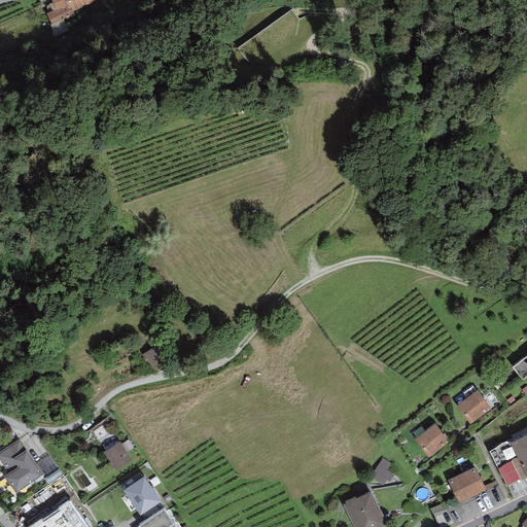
[(50,0),(53,3),(49,4),(53,11),(46,14),(50,25),(64,19),(64,21),(76,15),(74,11),(95,2),(94,0),(50,0)]
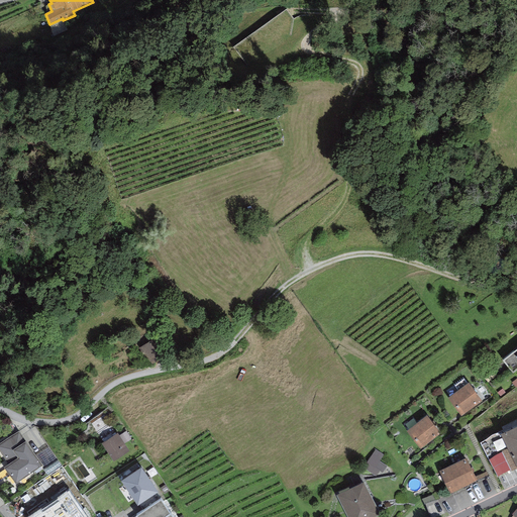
[(286,10),(234,45),(248,68),(291,37),(294,19),(286,10)]
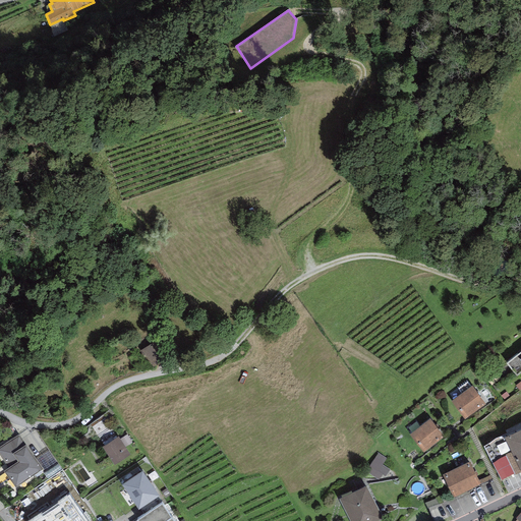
[(63,20),(63,18),(50,24),(49,25),(54,38),(68,31),(63,20)]
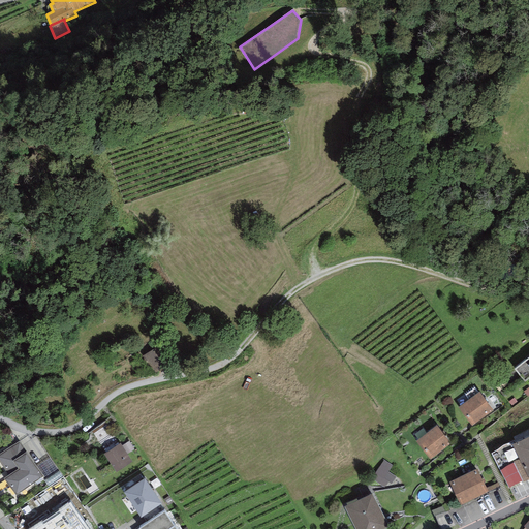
[(157,347),(142,356),(145,362),(147,361),(154,373),(167,366),(157,347)]
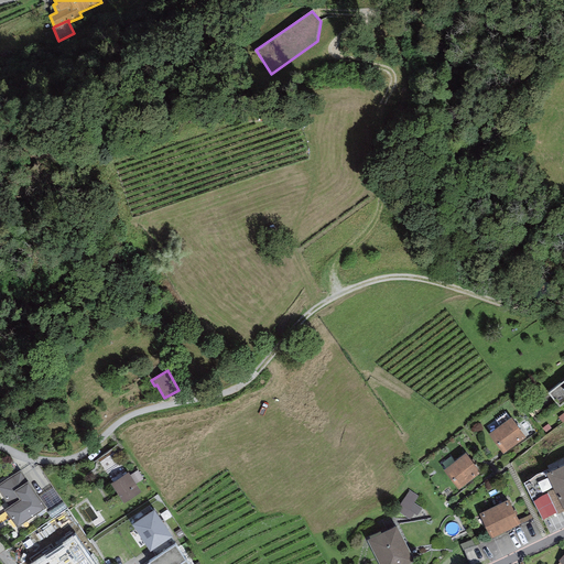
[(563,380),(549,393),(560,408),(563,404),(563,380)]
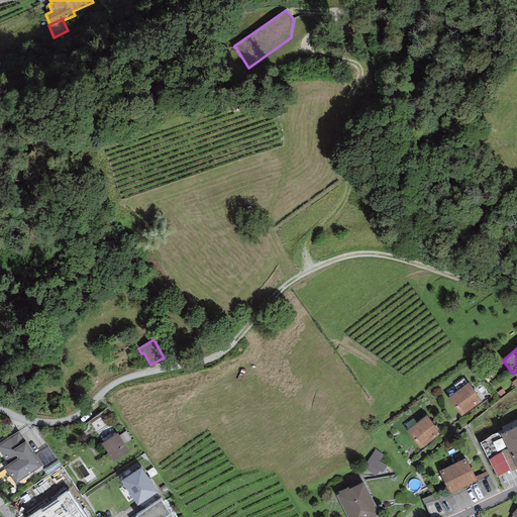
[(482,401),(469,383),(447,398),(460,417),(482,401)]
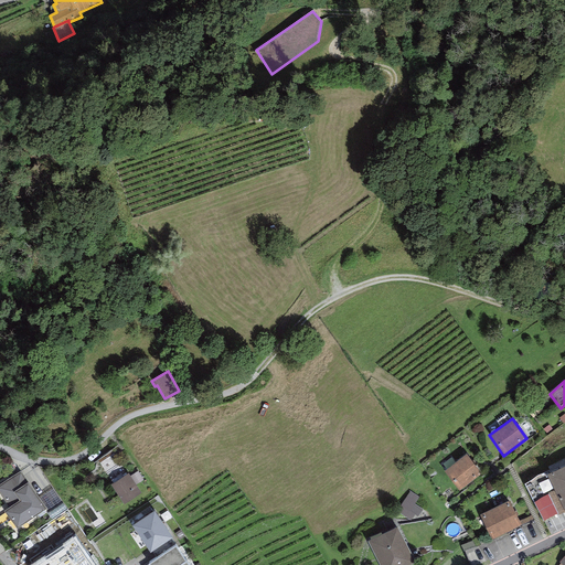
[(554,432),(548,425),(543,429),(547,436),(554,432)]
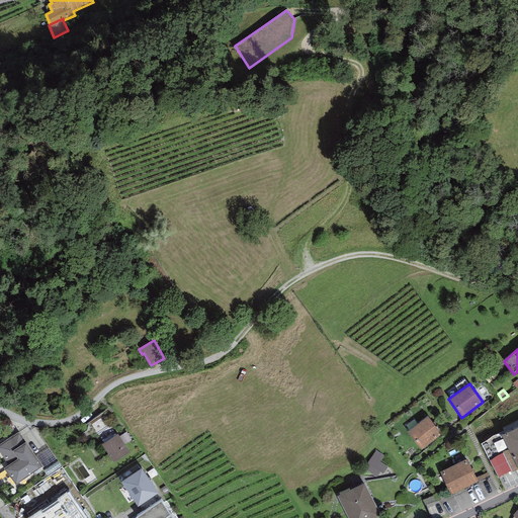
[(428,417),(407,432),(421,450),(440,436),(438,434),(440,432),(428,417)]
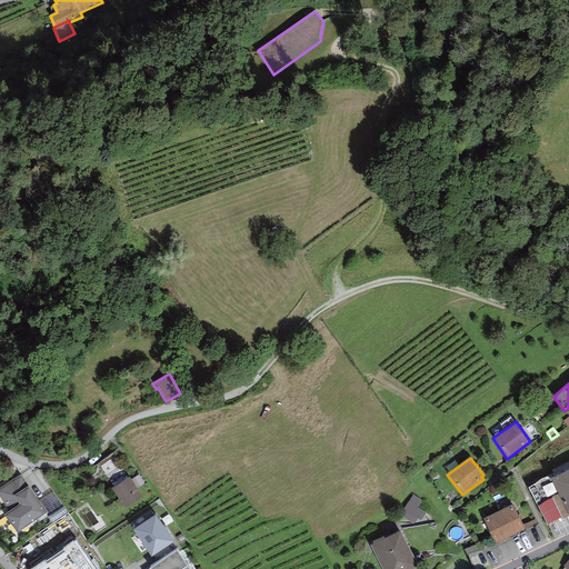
[(562,519),(568,516),(568,469),(551,478),(558,493),(552,497),(552,498),(562,517),(562,519)]
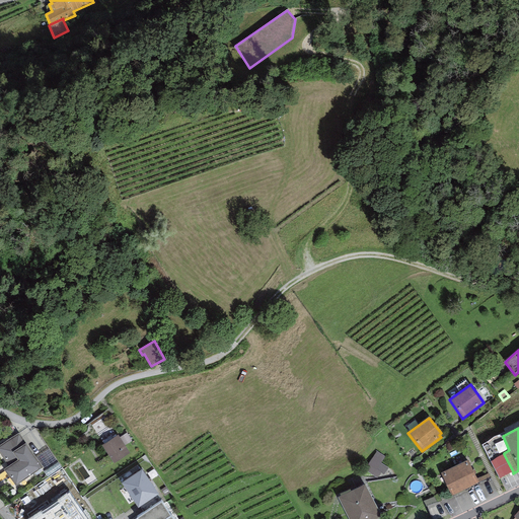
[(19,433),(0,445),(0,453),(8,466),(3,469),(15,487),(43,467),(36,458),(19,433)]
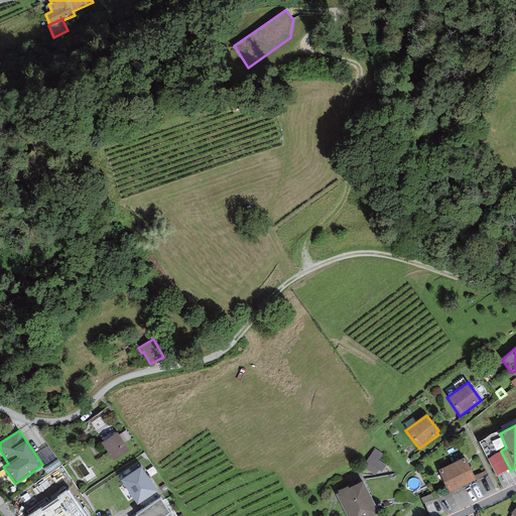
[(126,430),(119,435),(124,443),(131,438),(126,430)]
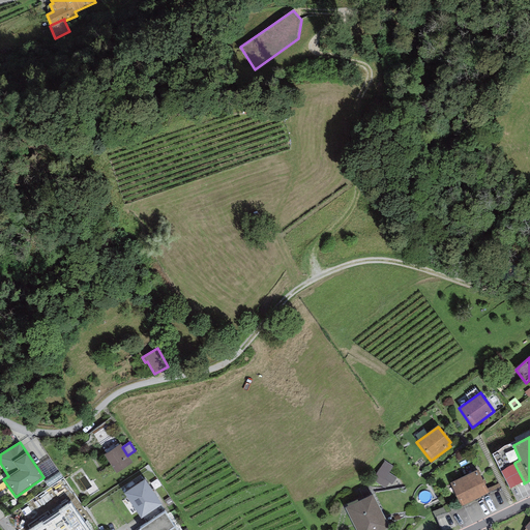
[(120,444),(104,454),(116,473),(133,463),(127,455),(122,447),(120,444)]
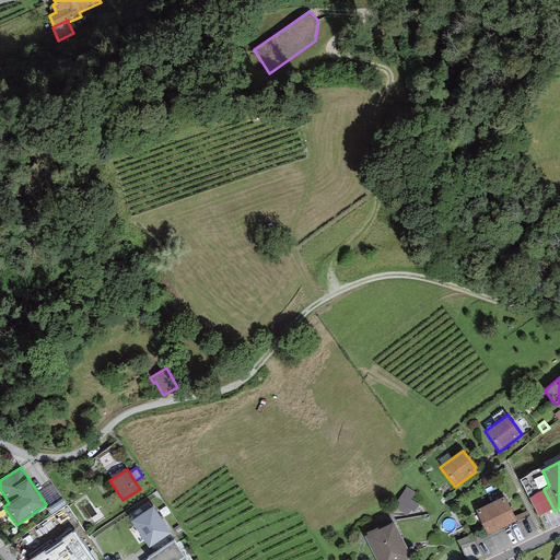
[(53,485),(39,494),(46,504),(48,508),(61,499),(53,485)]
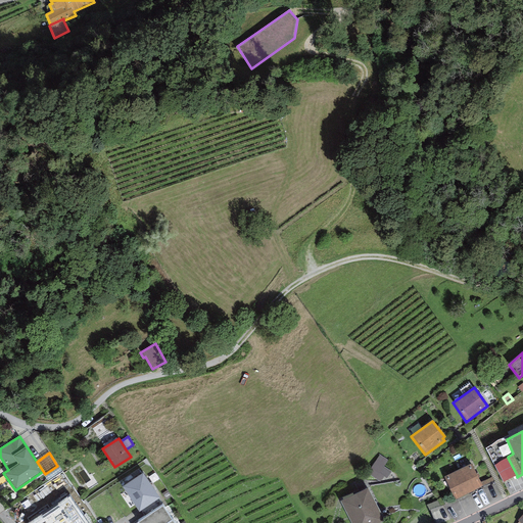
[(387,461),(380,456),(368,473),(380,482),(384,477),(386,479),(391,472),(383,467),(387,461)]
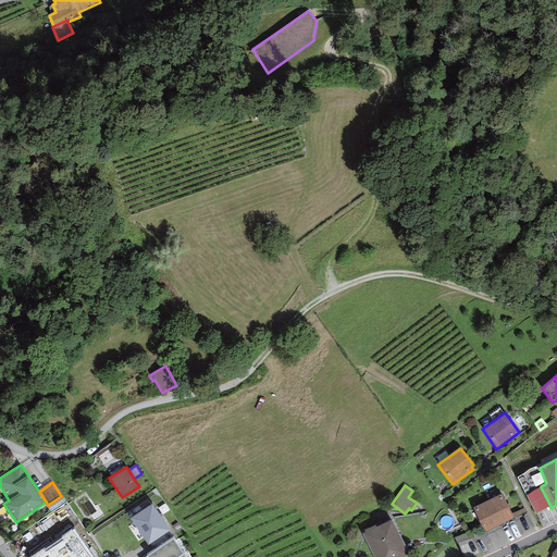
[(551,506),(541,487),(527,495),(535,514),(551,506)]
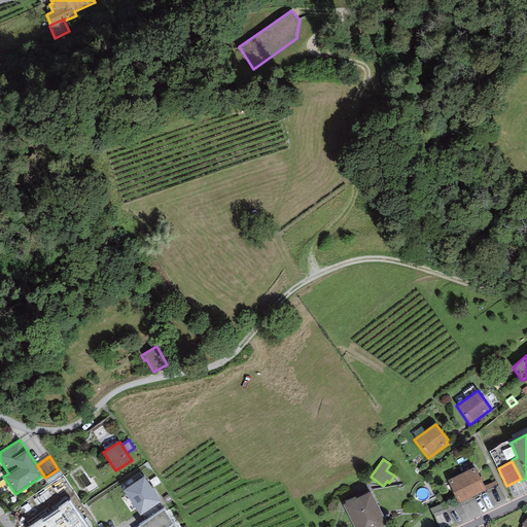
[(461,473),(472,496),(486,490),(475,467),(461,473)]
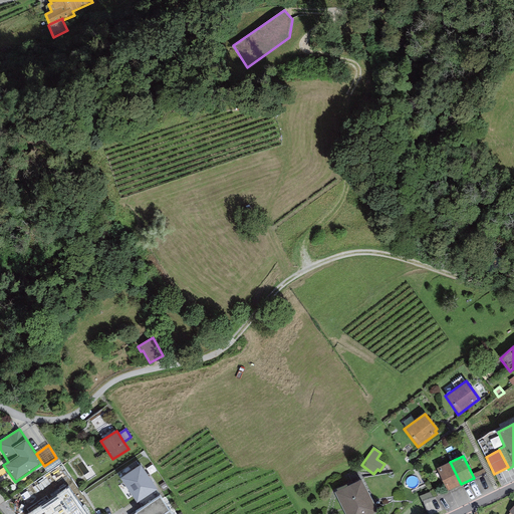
[(461,484),(450,462),(437,469),(448,491),(461,484)]
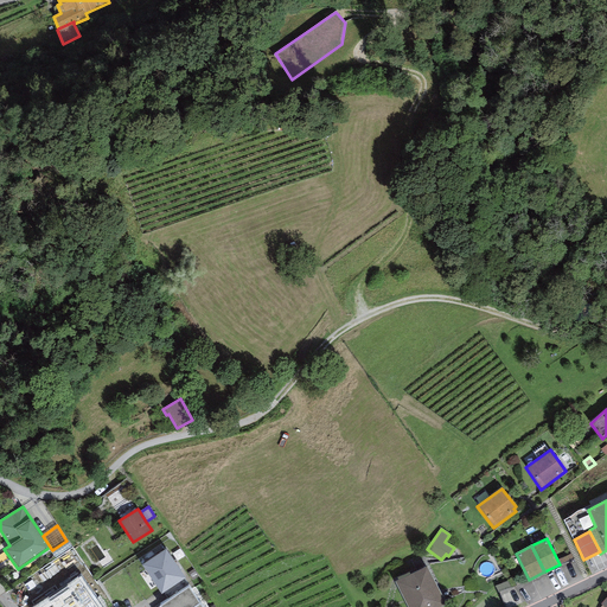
[(185,579),(166,549),(142,566),(161,594),(185,579)]
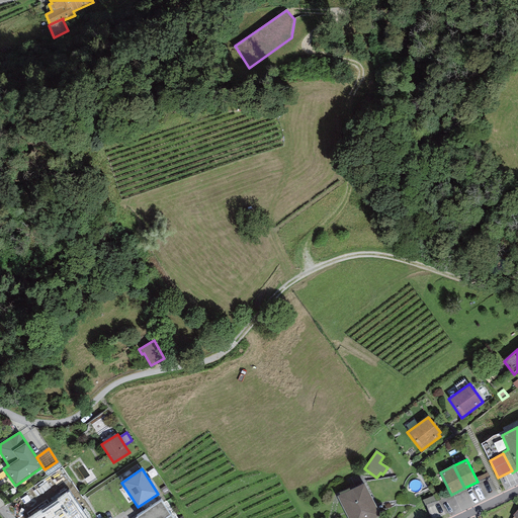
[(337,497),(348,517),(376,517),(380,516),(363,484),(337,497)]
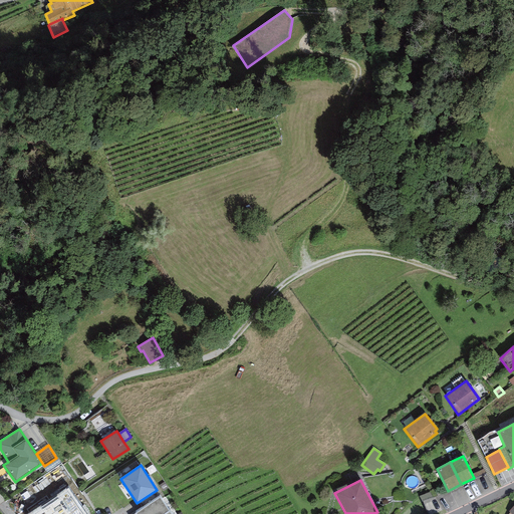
[(29,513),(85,513),(68,488),(29,513)]
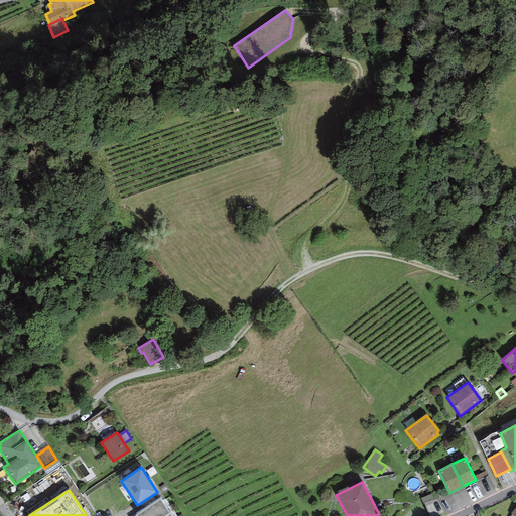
[(171,515),(160,499),(135,515),(171,515)]
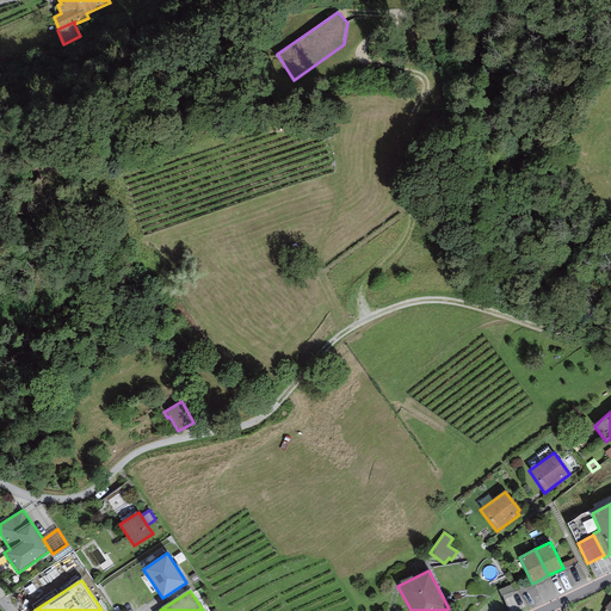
All buildings are outlined.
